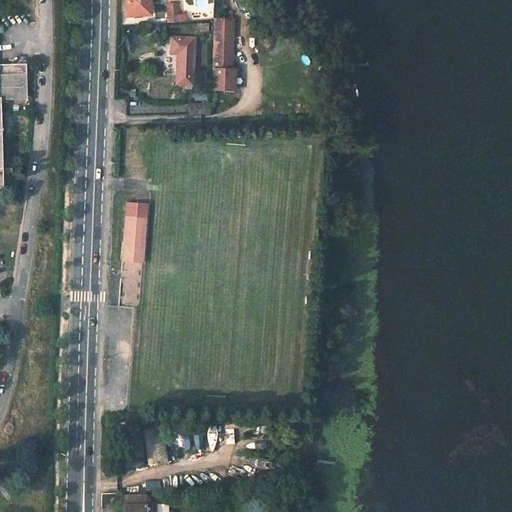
[(123,0),(124,13),(148,12),(148,1),(147,0),(123,0)]
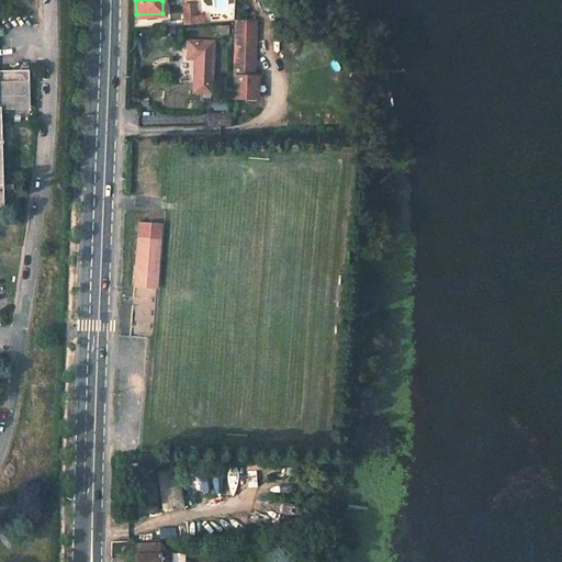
[(195,3),(182,4),(183,24),(198,23),(195,3)]
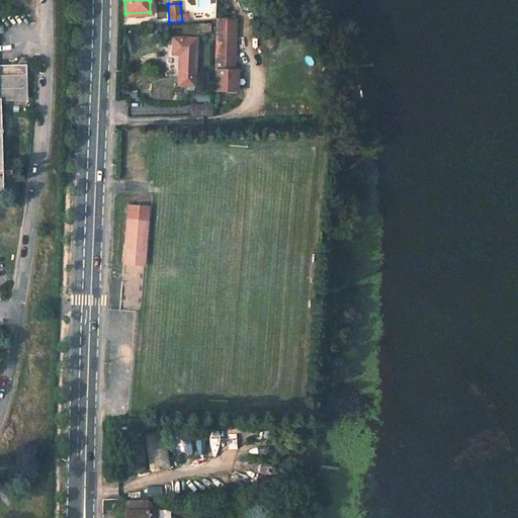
[(234,18),(217,18),(214,89),(237,90),(237,69),(233,69),(234,18)]
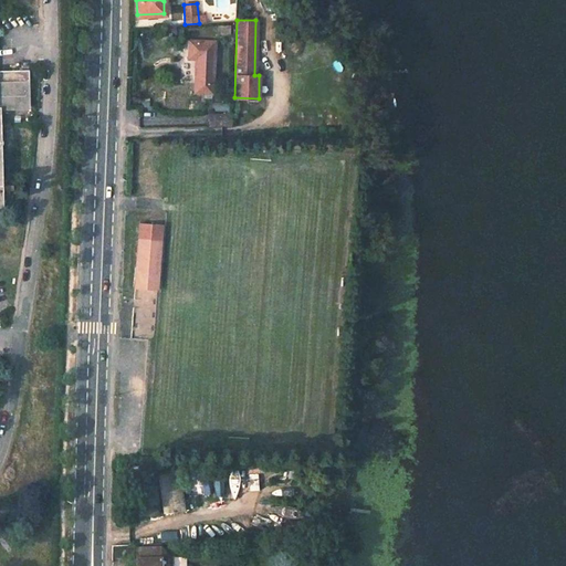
[(196,59),(195,93),(212,93),(215,43),(189,42),(188,59),(196,59)]
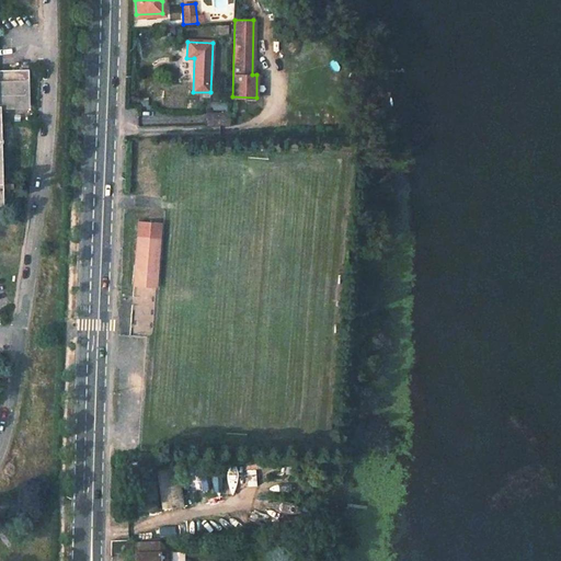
[(0,206),(2,206),(1,189),(1,183),(0,126),(0,107),(29,107),(27,70),(0,70),(0,206)]
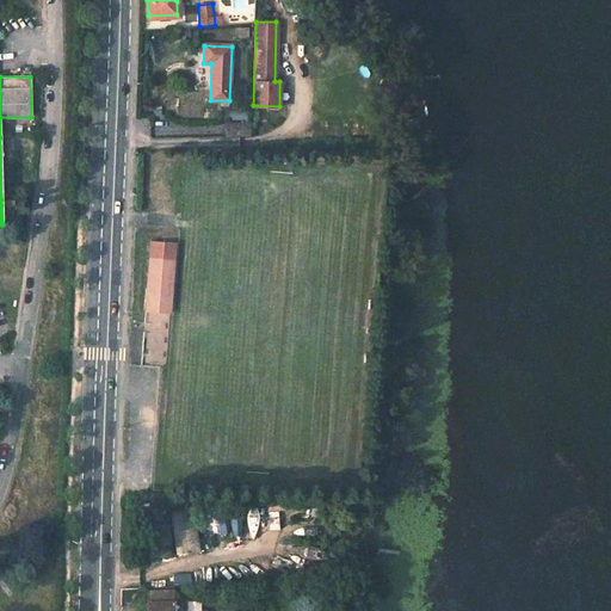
[(226,123),(226,137),(250,136),(250,123),(226,123)]
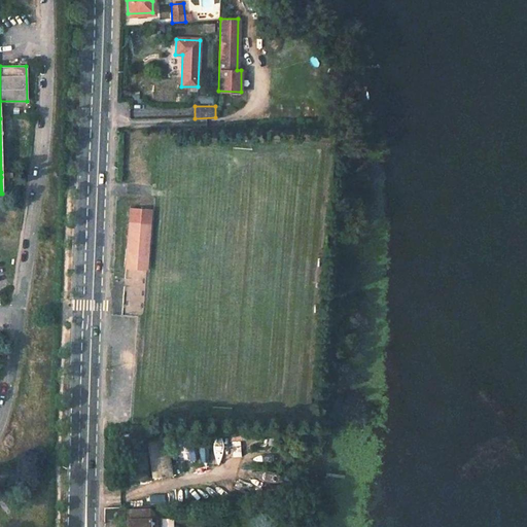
[(128,222),(125,268),(141,269),(143,236),(149,237),(149,224),(150,210),(129,209),(128,222)]
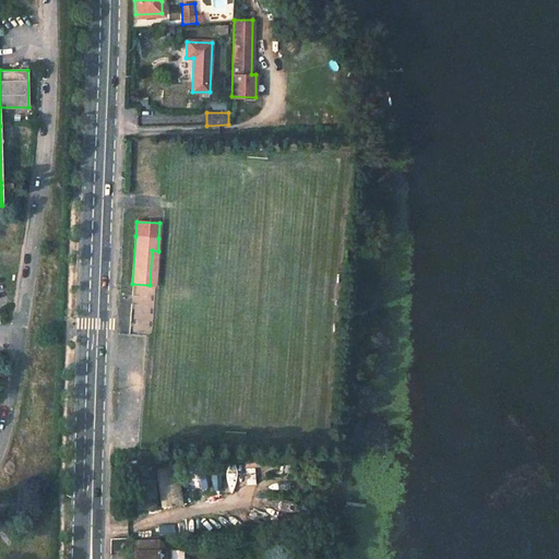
[(157,506),(178,504),(176,466),(154,467),(157,506)]
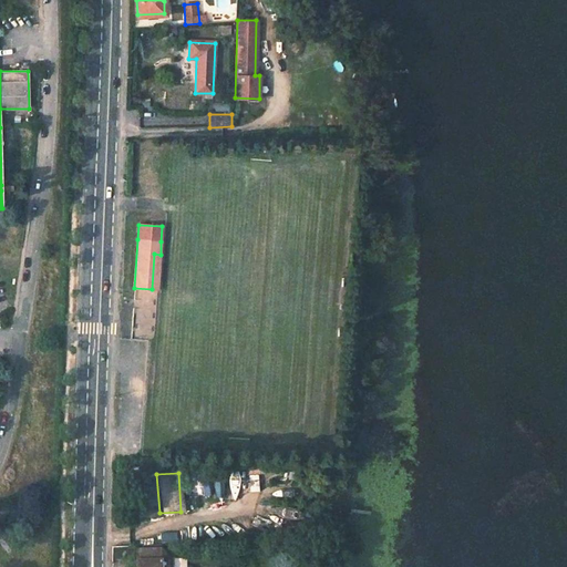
[(253,539),(253,549),(275,549),(275,538),(253,539)]
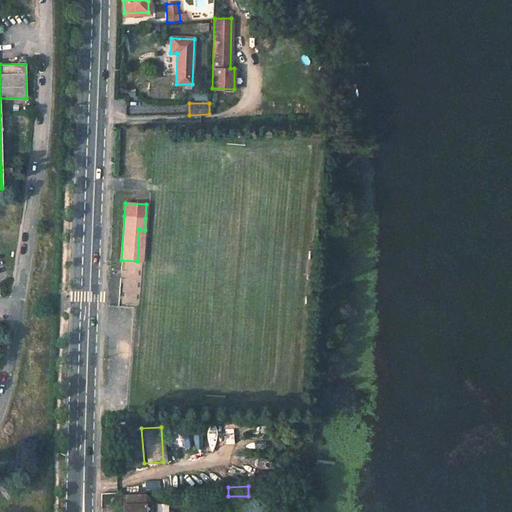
[(122,496),(123,504),(144,504),(151,504),(144,495),(122,496)]
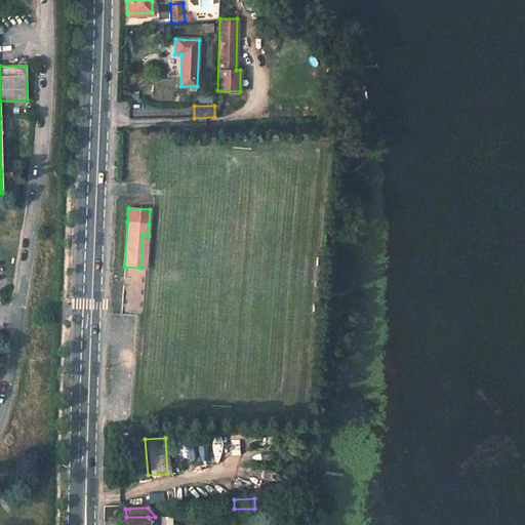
[(159,524),(170,524),(172,517),(161,516),(159,524)]
